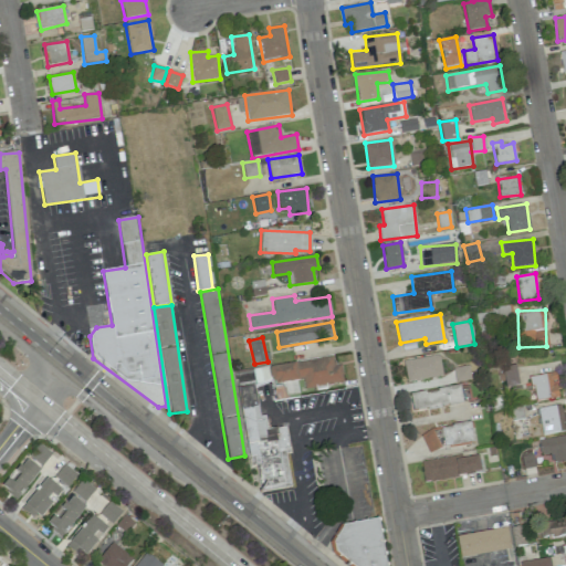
[(406,380),(442,377),(439,356),(404,359),(406,380)]
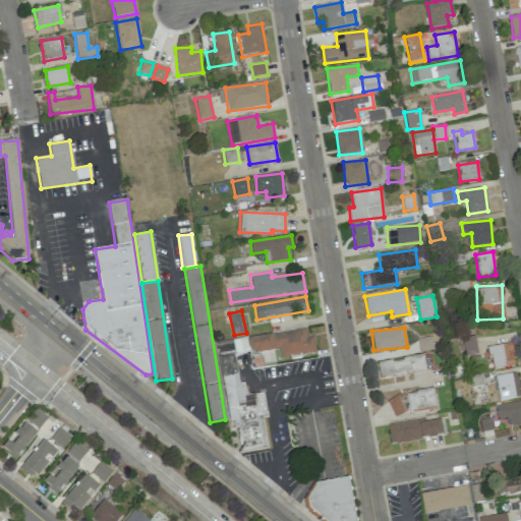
[(247,337),(250,354),(262,352),(264,364),(275,362),(273,350),(279,349),(280,357),(316,351),(313,335),(307,336),(306,329),(247,337)]
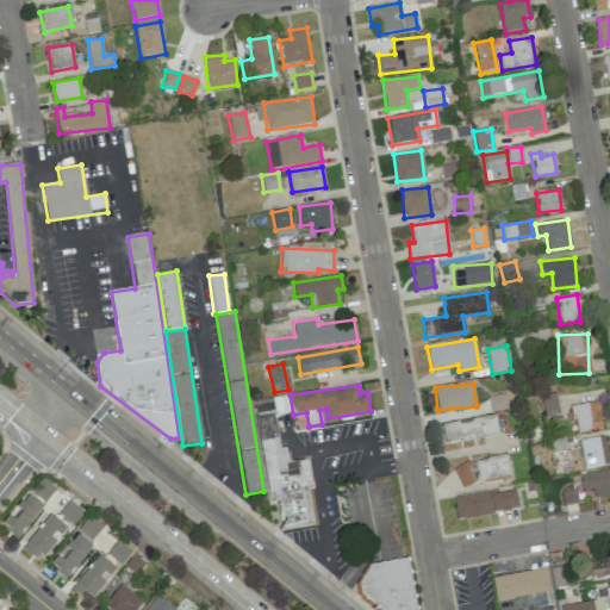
[(542,418),(560,415),(555,393),(539,397),(542,418)]
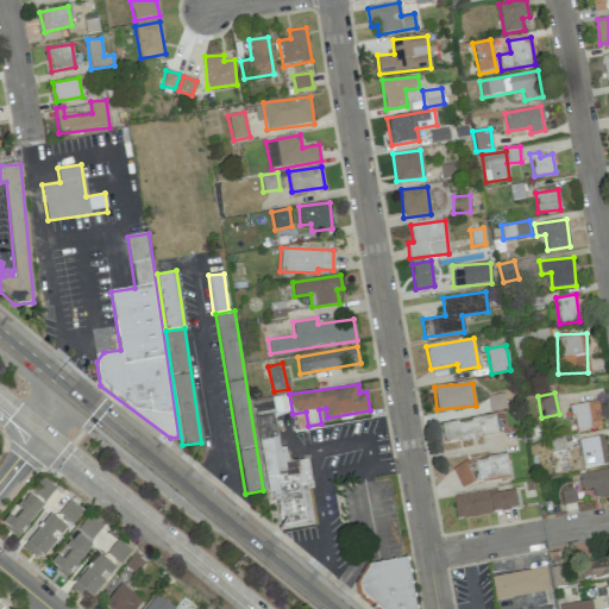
[(290,408),(288,394),(272,396),(274,409),(290,408)]
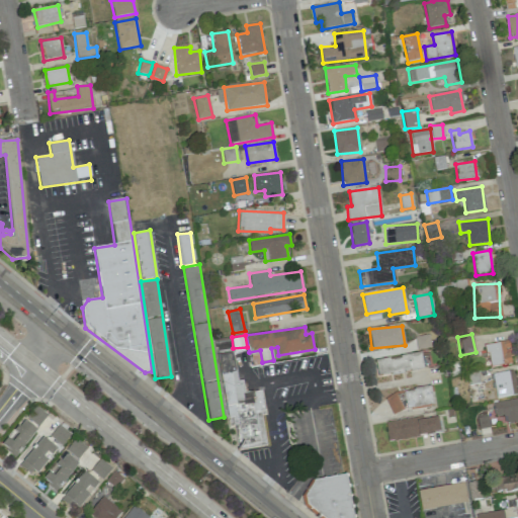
[(486,344),(489,367),(511,364),(508,341),(486,344)]
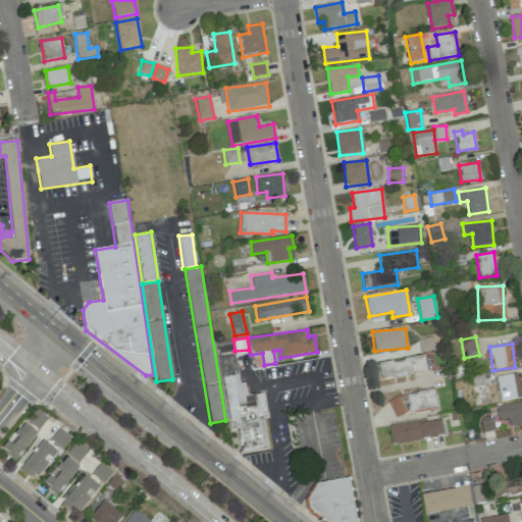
[(219,358),(230,430),(237,429),(240,454),(268,450),(263,419),(268,418),(264,394),(247,397),(245,384),(239,385),(235,356),(219,358)]
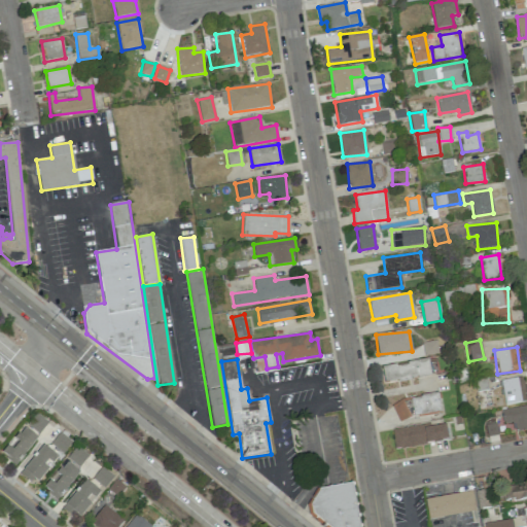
[(382,367),(385,384),(431,376),(428,359),(382,367)]
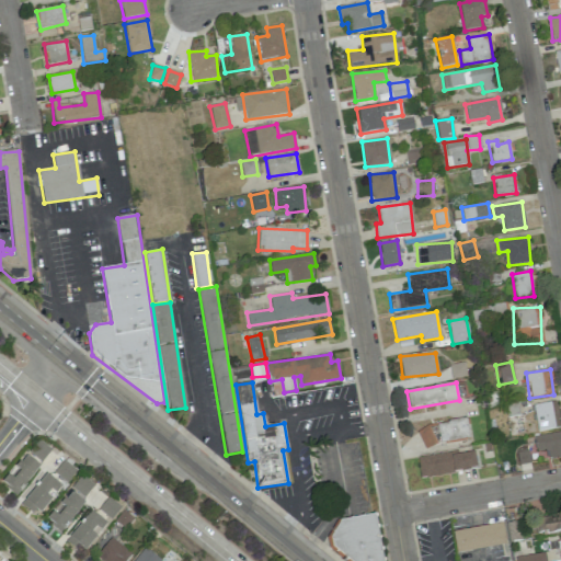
[(537,430),(559,428),(557,402),(534,404),(537,430)]
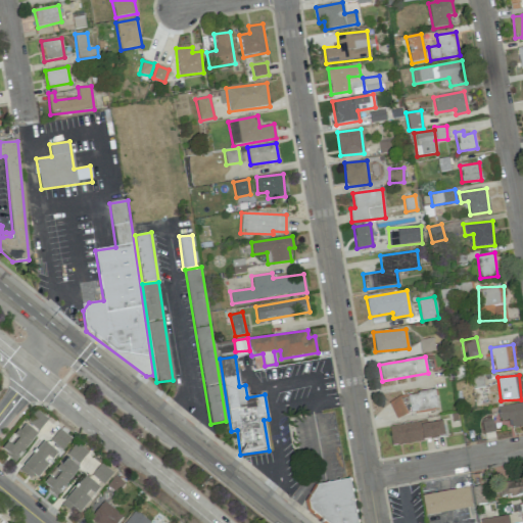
[(437,410),(435,391),(390,397),(393,416),(437,410)]
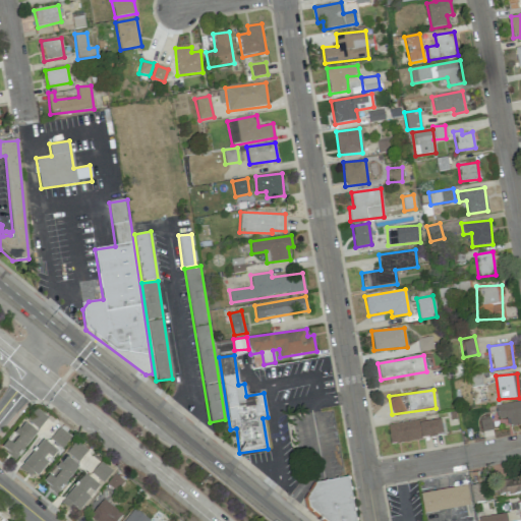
[(510,425),(520,424),(520,401),(497,404),(498,418),(509,417),(510,425)]
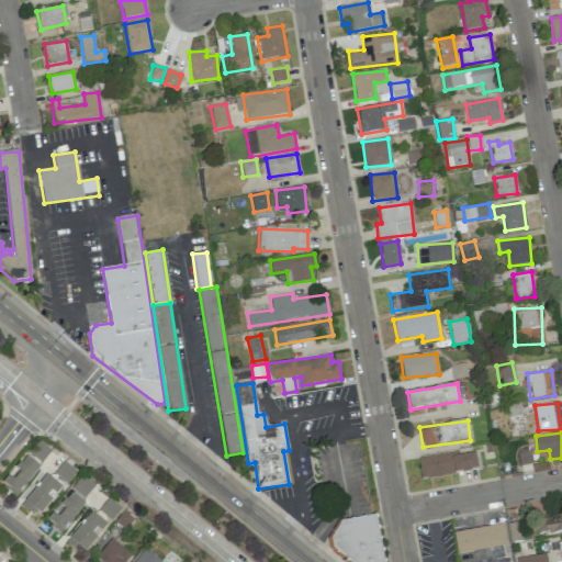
[(9,475),(1,483),(14,495),(53,452),(41,441),(9,475)]
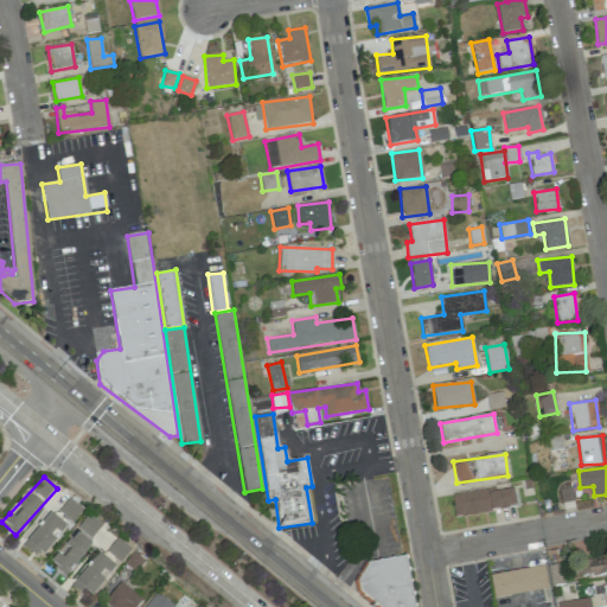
[(451,494),(454,517),(517,508),(513,489),(494,491),(494,487),(451,494)]
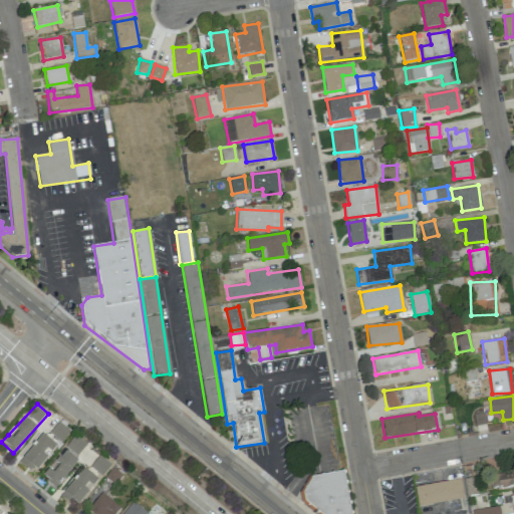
[(475,426),(485,425),(484,414),(474,415),(475,426)]
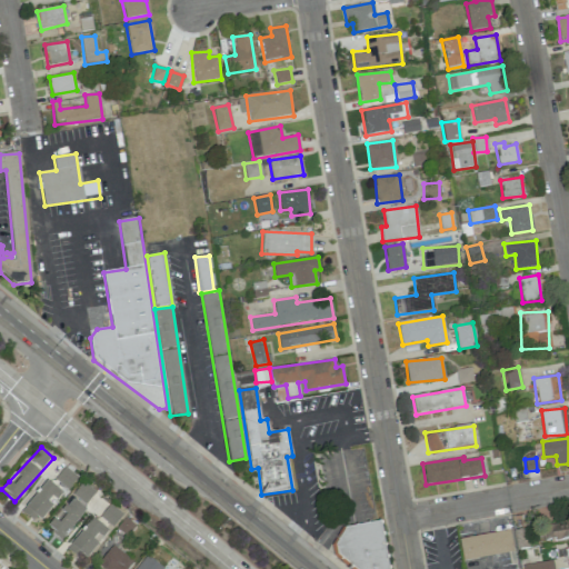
[(67,490),(78,477),(65,467),(55,479),(67,490)]
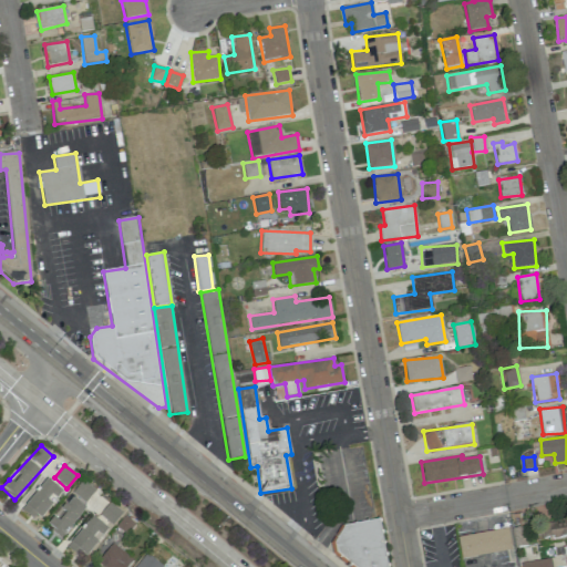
[(23,512),(42,522),(61,488),(42,478),(23,512)]
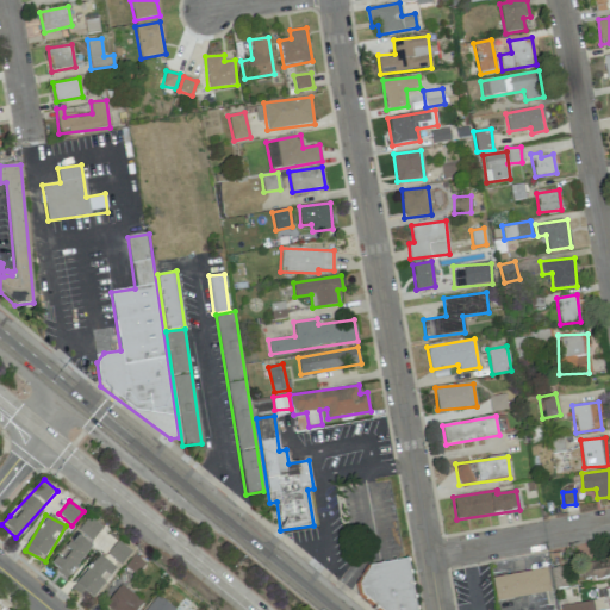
[(92,540),(103,527),(89,516),(79,529),(92,540)]
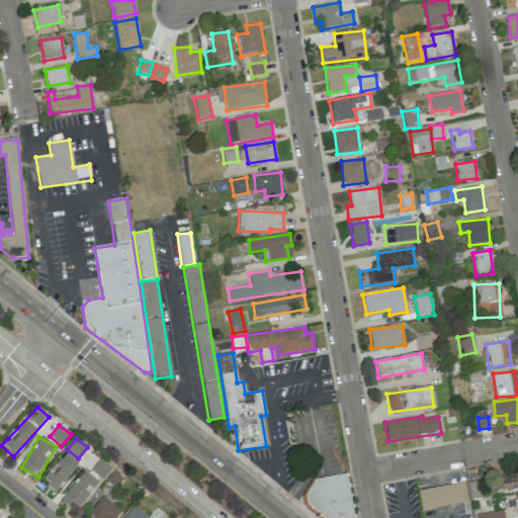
[(44,483),(58,492),(77,463),(64,454),(44,483)]
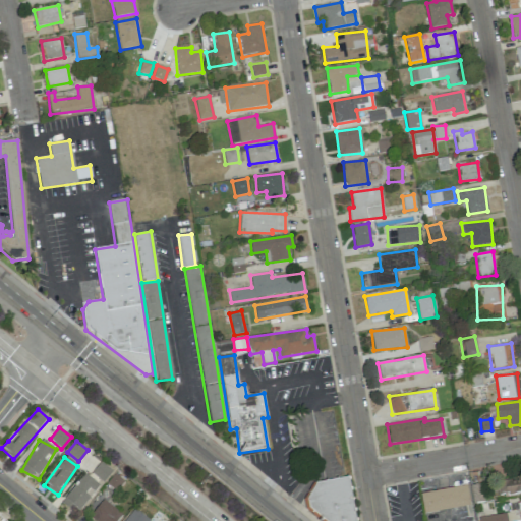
[(103,482),(112,470),(100,461),(92,473),(103,482)]
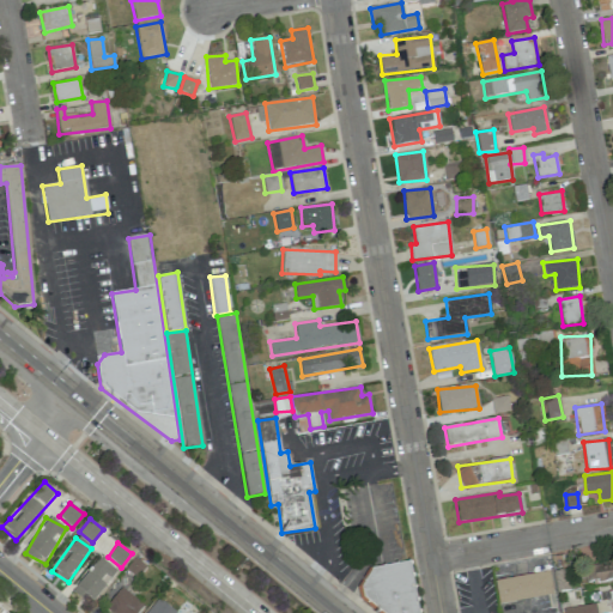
[(95,604),(115,570),(96,558),(76,592),(95,604)]
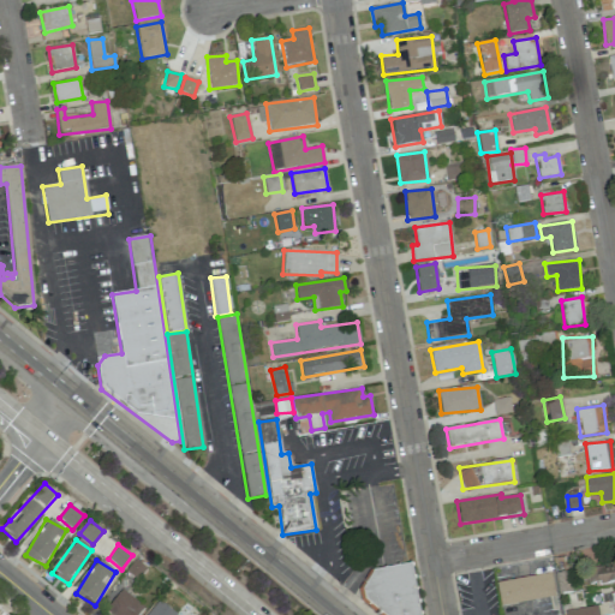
[(589,585),(614,580),(614,562),(585,568),(589,585)]
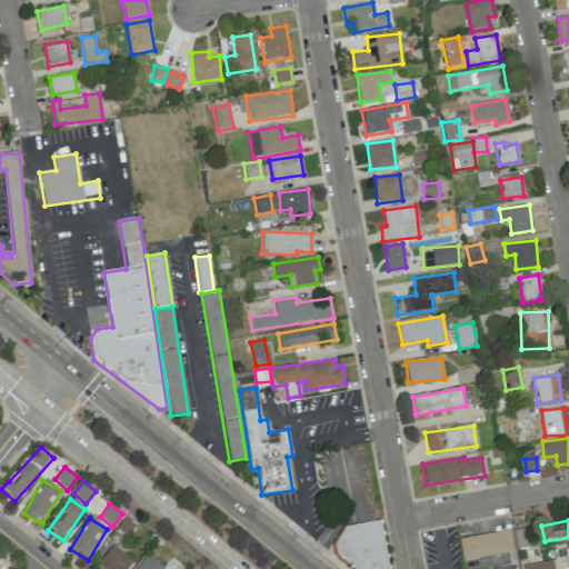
[(337,529),(341,562),(352,560),(353,568),(388,568),(381,521),(337,529)]
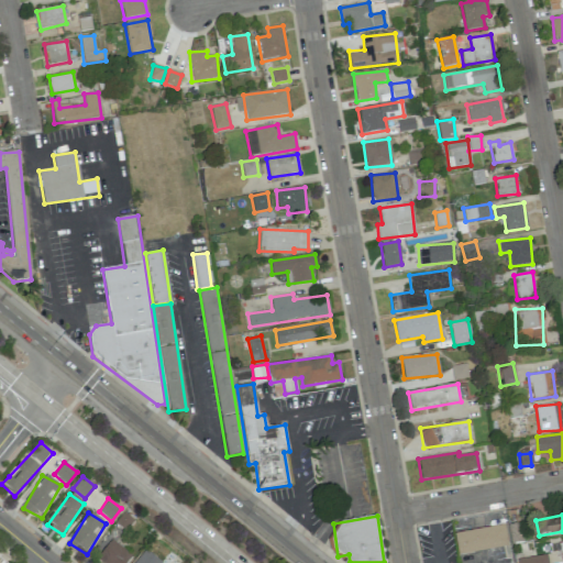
[(508,547),(504,525),(454,533),(457,555),(508,547)]
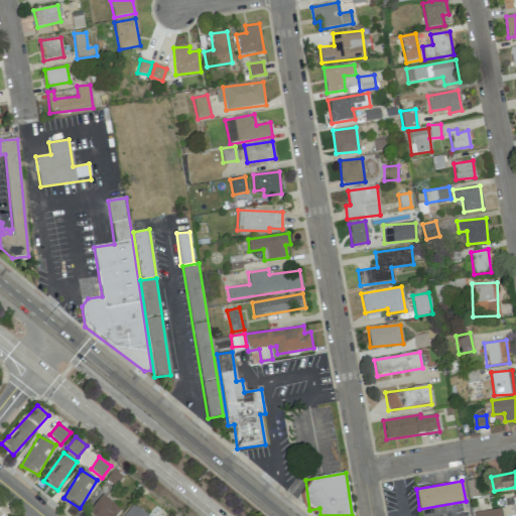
[(93,515),(115,515),(121,510),(103,495),(88,512),(93,515)]
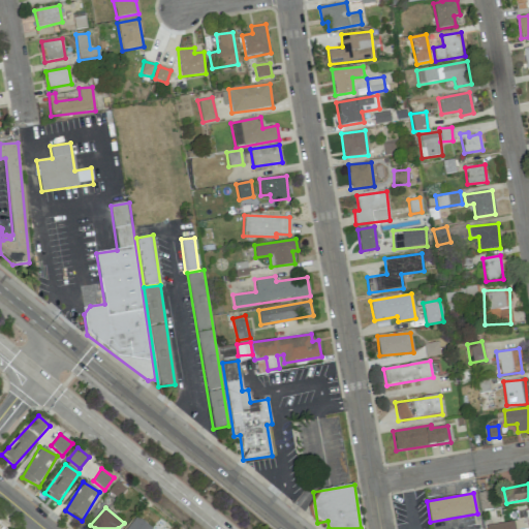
[(125,528),(151,528),(133,517),(125,528)]
